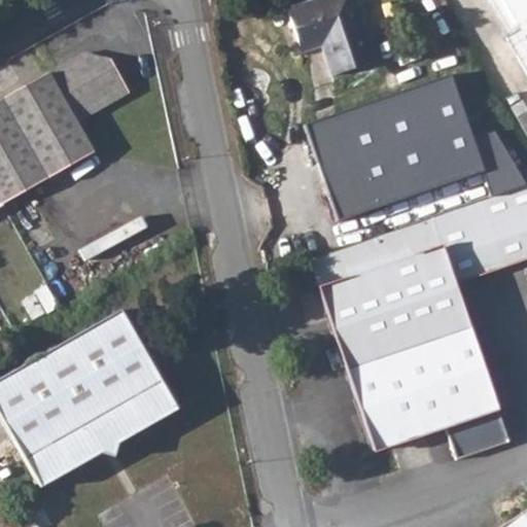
[(312,0),(288,8),(300,41),(320,34),(323,44),(332,75),(376,62),(356,0),(312,0)]
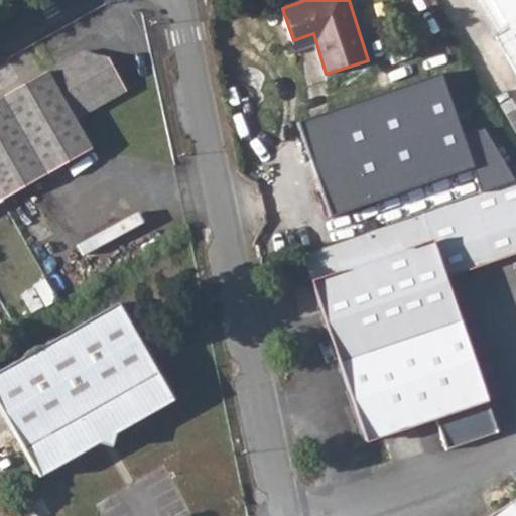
[(515,0),(490,0),(507,29),(501,32),(495,36),(515,72),(515,0)]
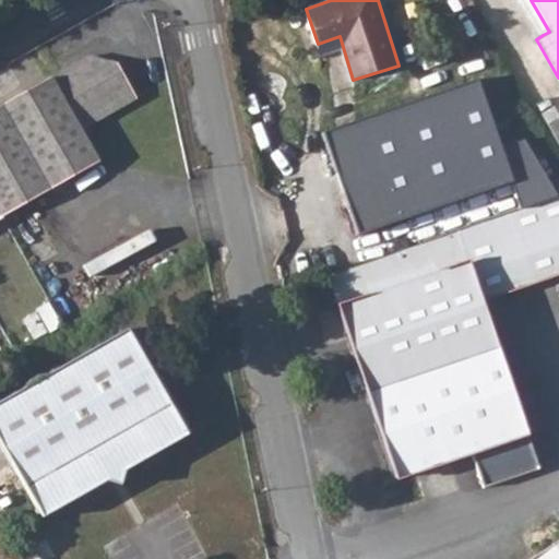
[(93,64),(90,56),(86,57),(20,95),(0,106),(0,219),(99,162),(82,130),(137,98),(119,68),(116,62),(106,69),(93,64)]
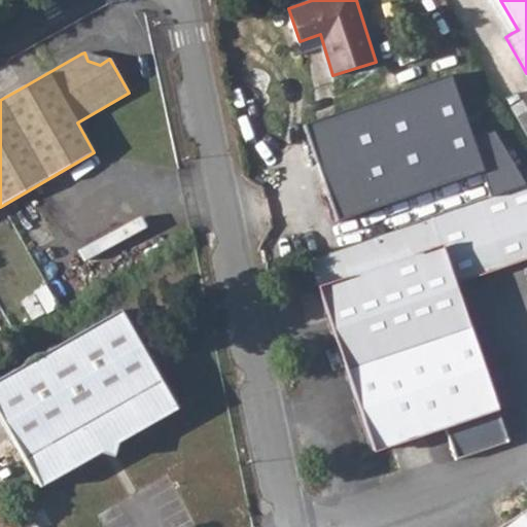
[(338,219),(388,204),(486,172),(452,76),(304,125),(338,219)]
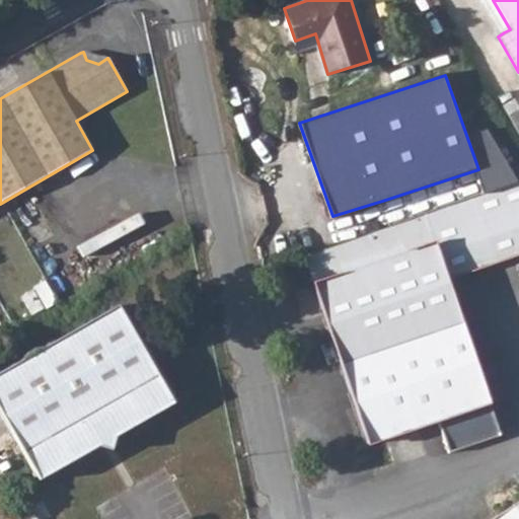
[(518,181),(474,197),(427,213),(448,279),(518,254),(518,181)]
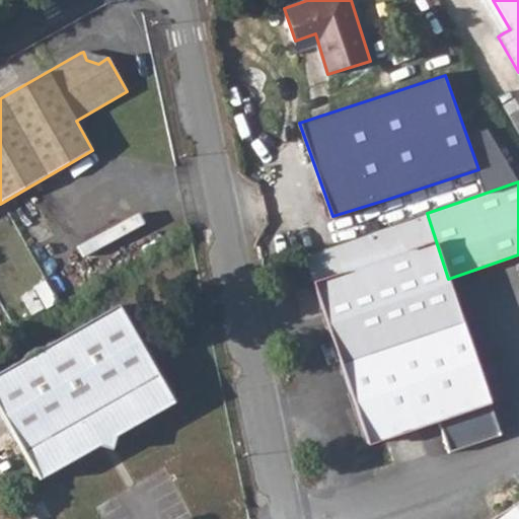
[(353,239),(305,254),(371,444),(440,420),(451,453),(500,436),(448,279),(427,213),(373,232),(353,239)]
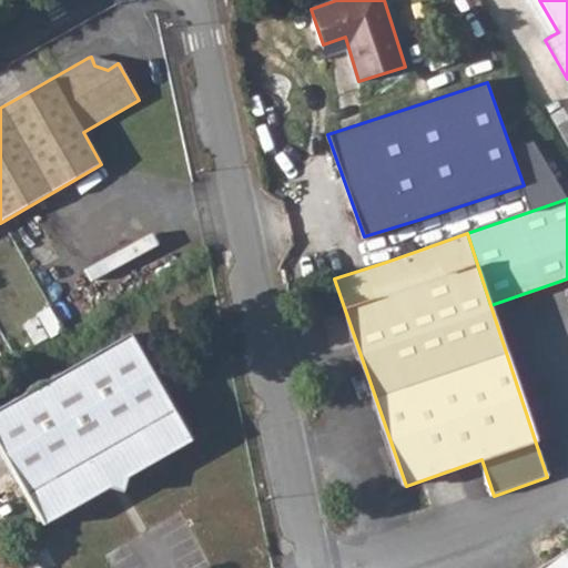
[(128,335),(0,408),(0,450),(24,494),(42,526),(111,487),(190,443),(128,335)]
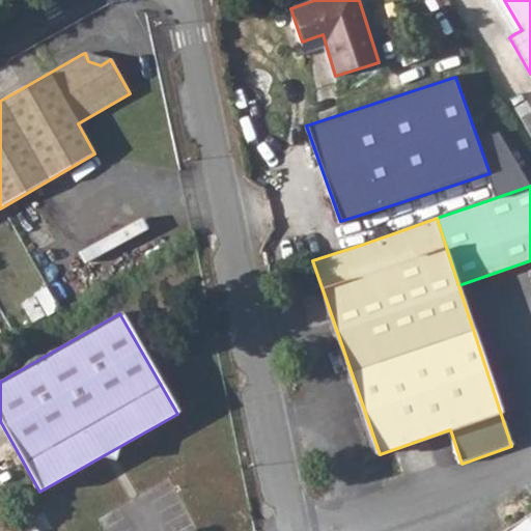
[(530,530),(530,513),(502,530),(530,530)]
